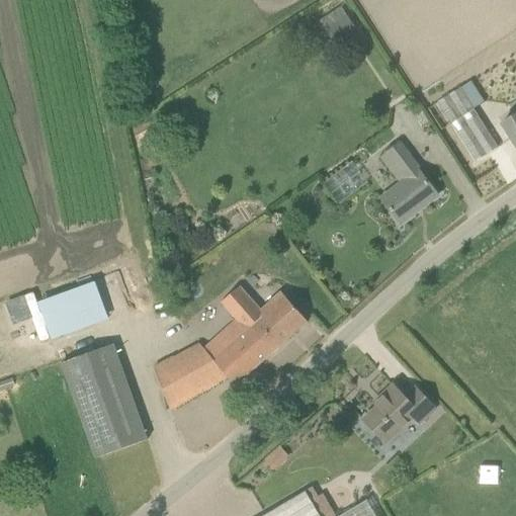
[(347,17),(325,31),(333,45),(355,30),(347,17)]
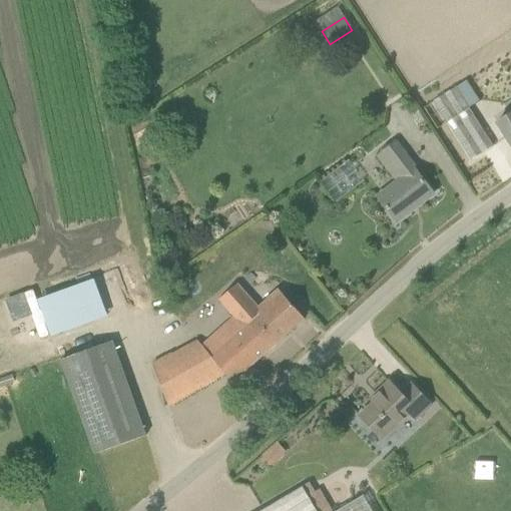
[(423,106),(469,179),(501,158),(455,86),(423,106)]
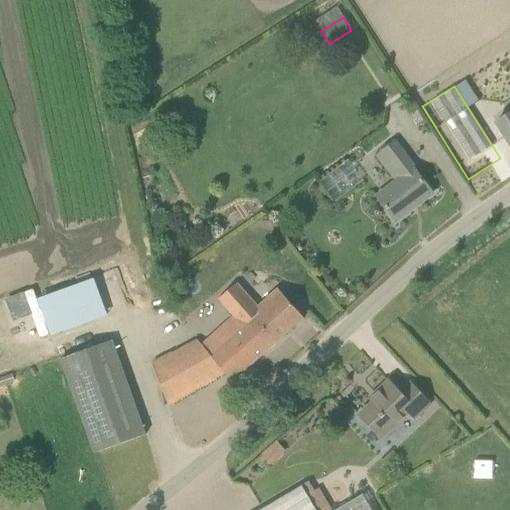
[(509,111),(495,121),(509,145),(509,111)]
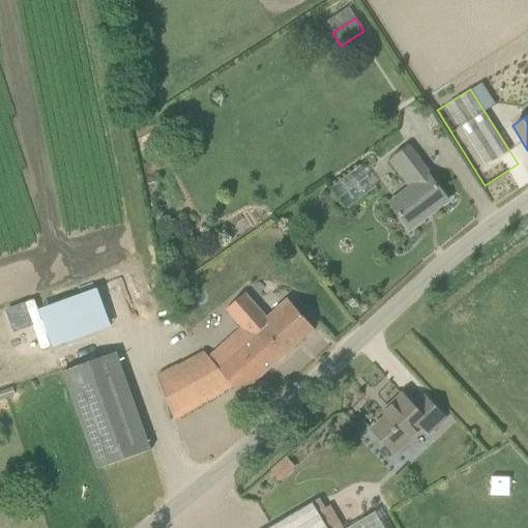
[(408,227),(445,198),(428,175),(430,173),(408,144),(388,159),(410,187),(389,203),(408,227)]
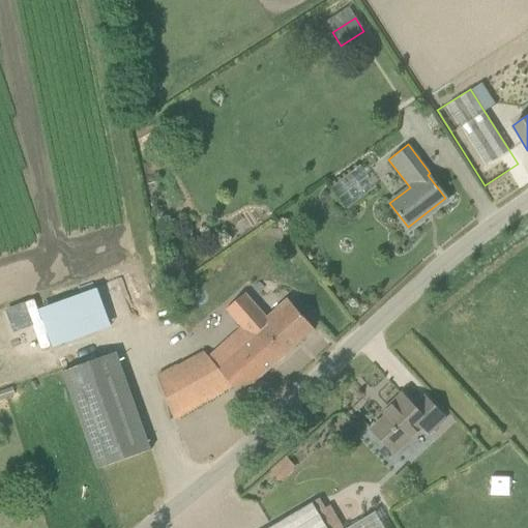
[(100,288),(38,303),(48,343),(110,327),(100,288)]
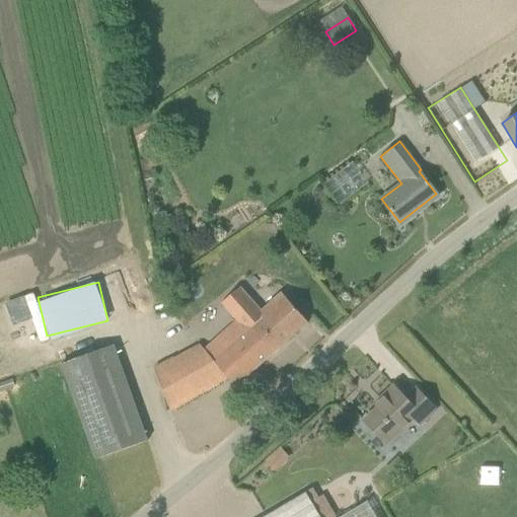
[(234,385),(306,321),(284,295),(263,313),(238,286),(220,302),(235,319),(203,349),(199,344),(152,368),(168,409),(225,375),(234,385)]
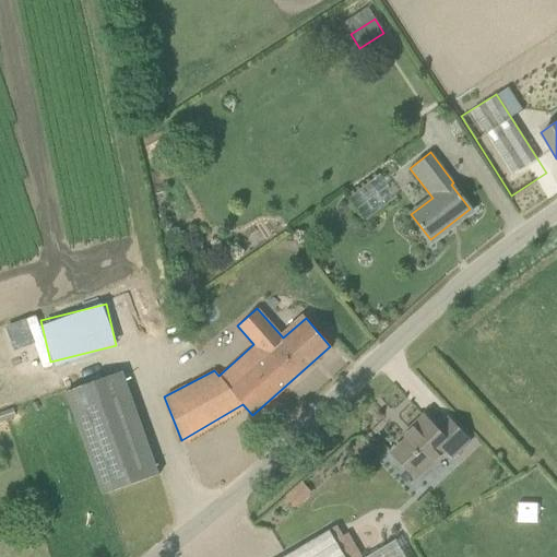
[(127,313),(115,316),(119,336),(131,334),(127,313)]
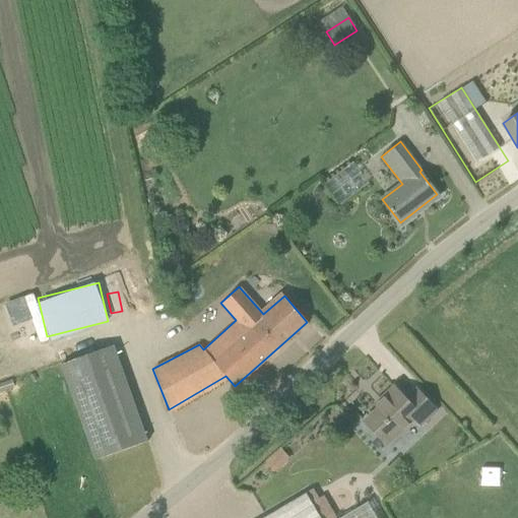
[(147,441),(114,344),(61,364),(94,459),(147,441)]
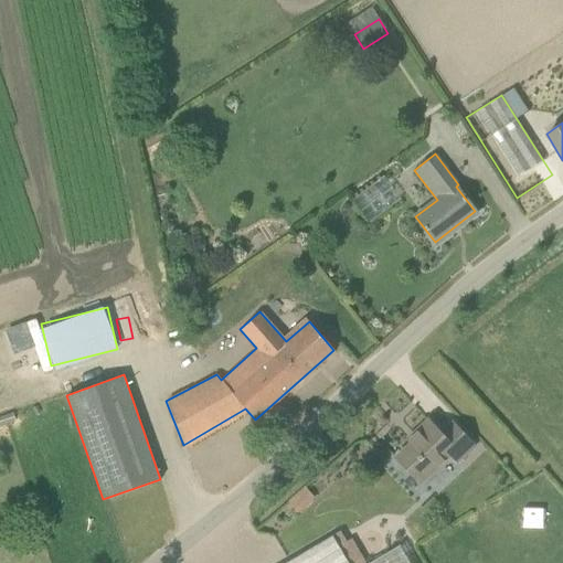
[(418,435),(395,457),(420,482),(449,454),(456,461),(474,446),(452,422),(441,433),(427,420),(415,432),(418,435)]
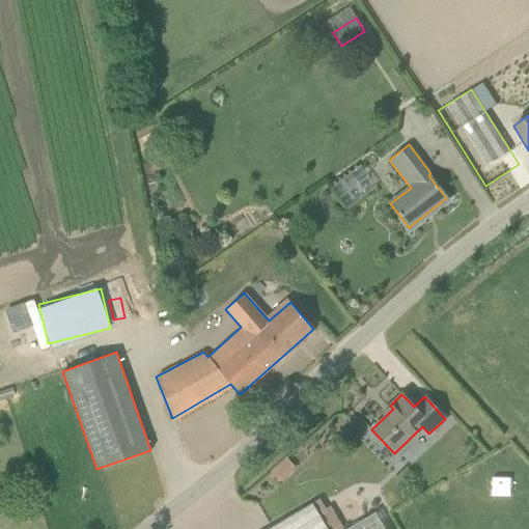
[(327,528),(322,521),(311,503),(267,528),(327,528)]
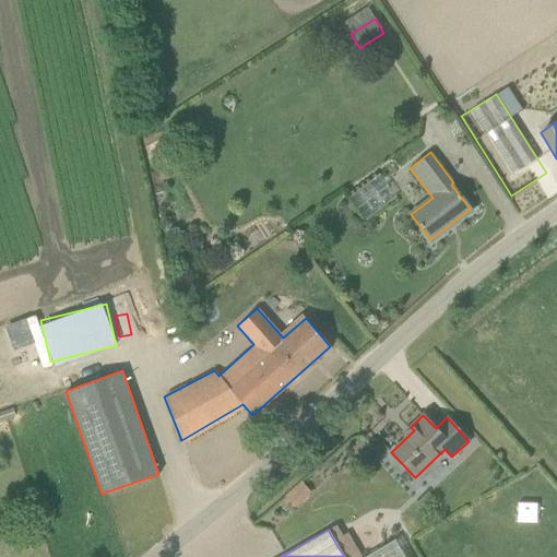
[(362,556),(405,556),(394,537),(362,556)]
